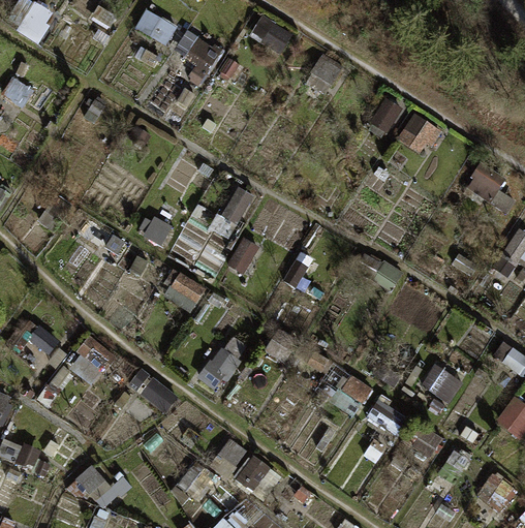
[(43,35),(50,11),(35,7),(29,32),(43,35)]
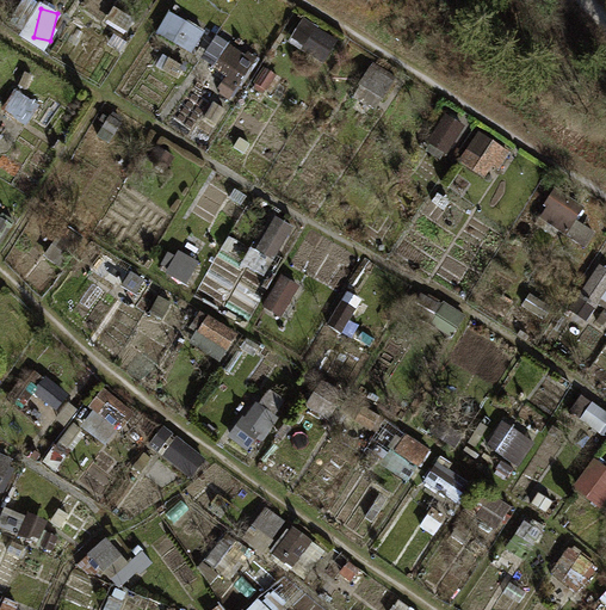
[(168,10),(155,34),(191,53),(204,30),(168,10)]
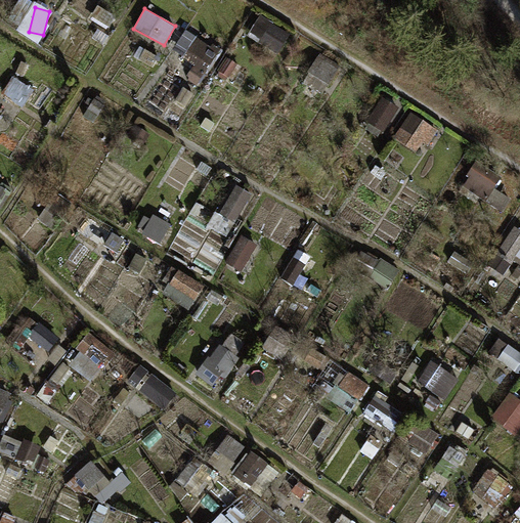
[(188,29),(168,54),(200,80),(220,54),(188,29)]
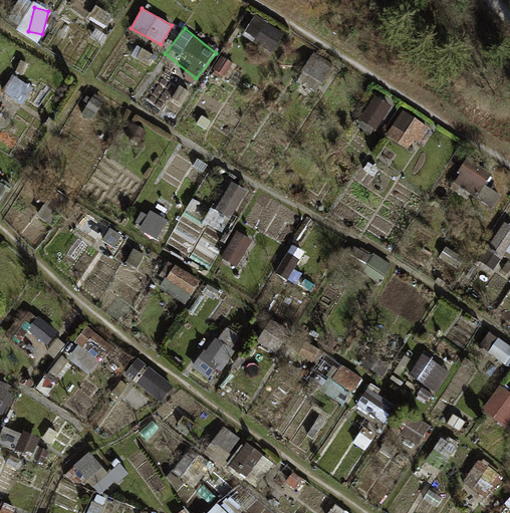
[(386,138),(417,149),(427,120),(396,109),(386,138)]
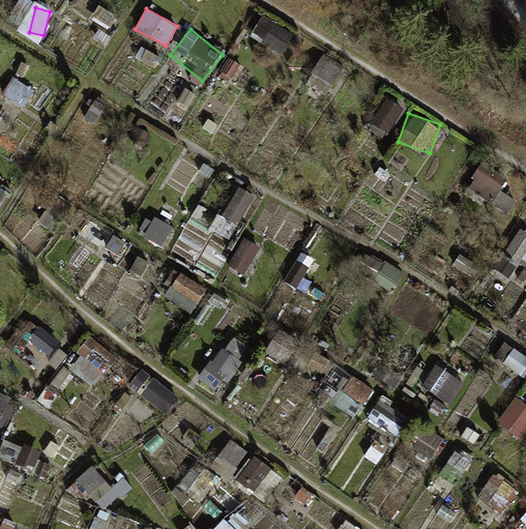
[(478,167),(466,186),(491,203),(503,184),(478,167)]
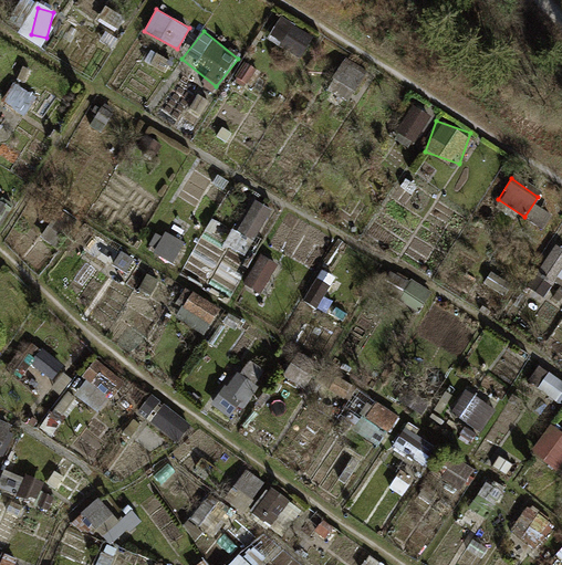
[(255,199),(236,229),(252,239),(271,209),(255,199)]
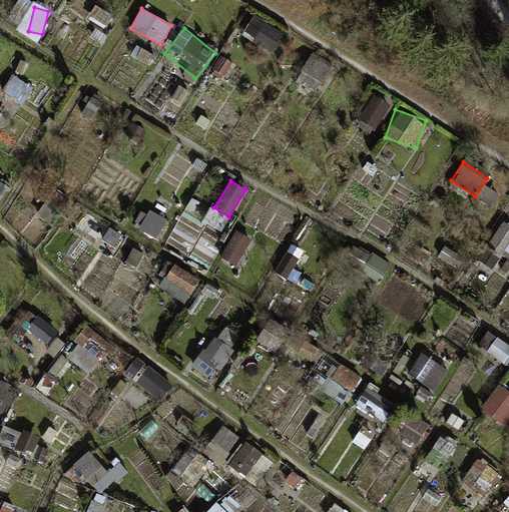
[(0,202),(8,189),(0,184),(0,202)]
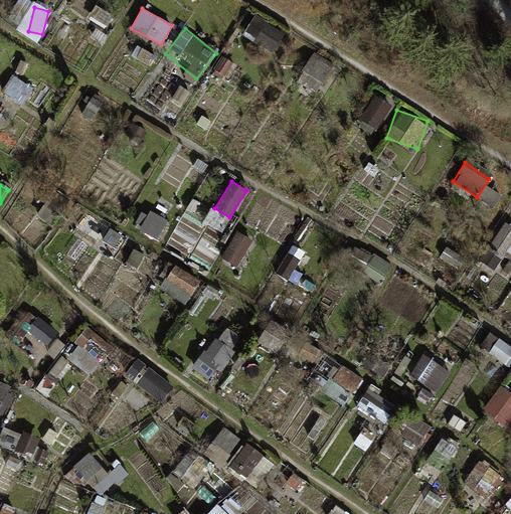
[(510,227),(505,225),(493,248),(510,257),(510,227)]
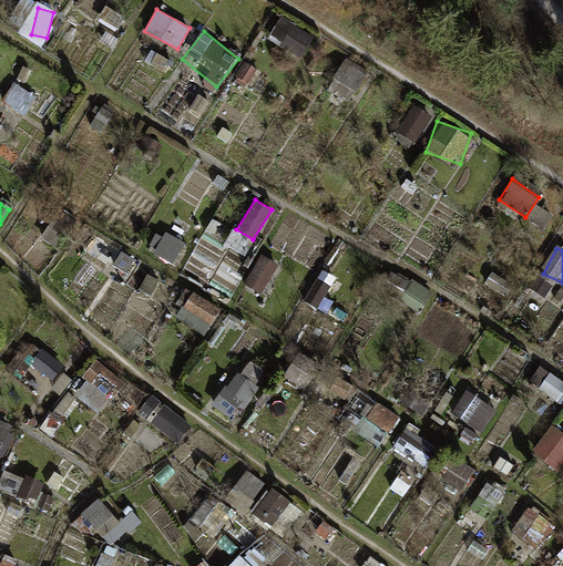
[(260,295),(279,266),(263,255),(244,284),(260,295)]
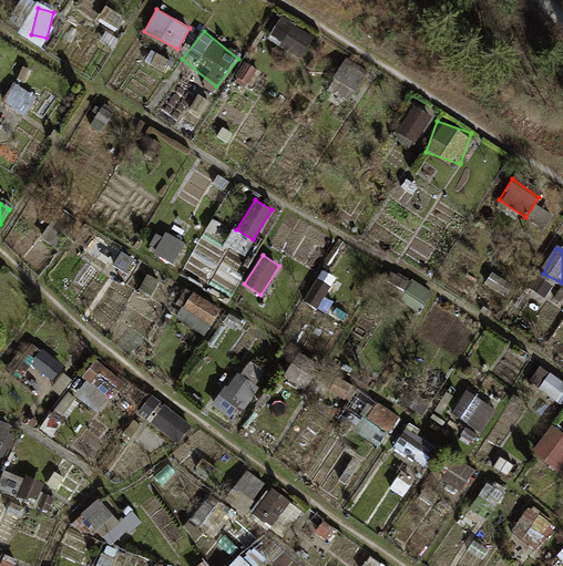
[(193,292),(181,310),(208,328),(221,309),(193,292)]
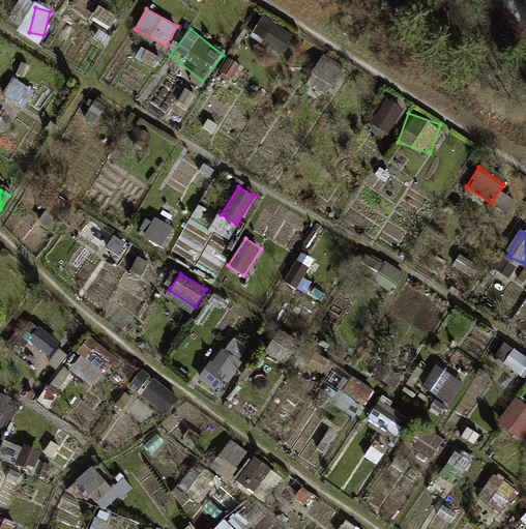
[(201,376),(218,389),(239,361),(222,349),(201,376)]
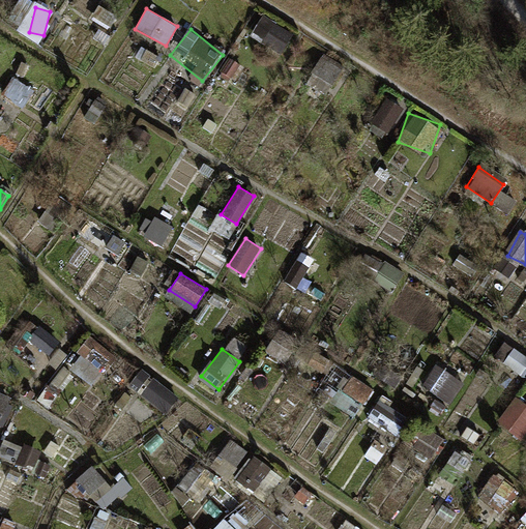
[(446,406),(464,384),(436,362),(418,385),(446,406)]
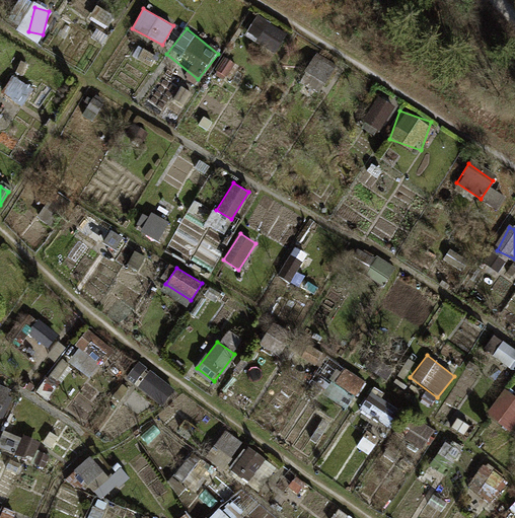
[(0,414),(8,387),(0,384),(0,414)]
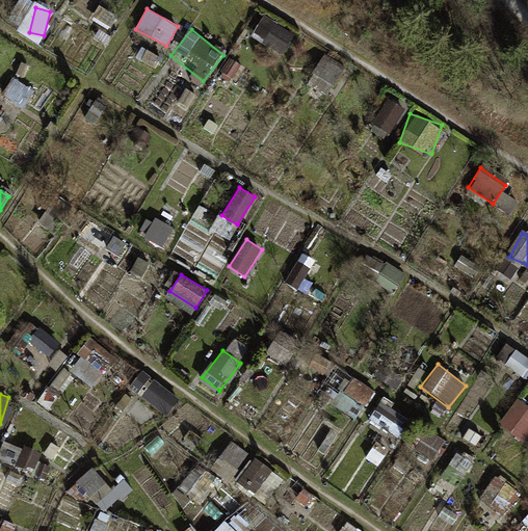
[(501,420),(522,442),(527,435),(527,404),(523,399),(501,420)]
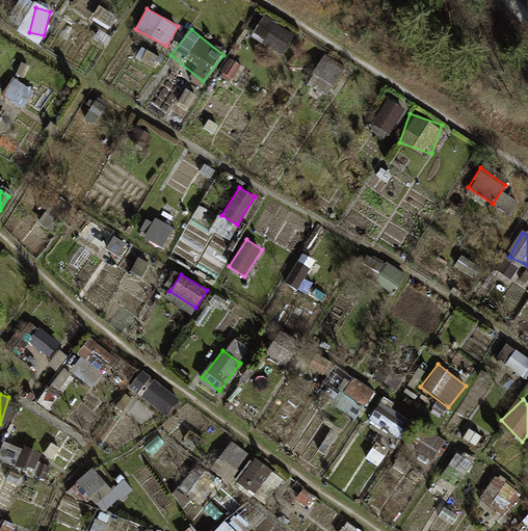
[(232,479),(248,453),(233,443),(215,469),(232,479)]
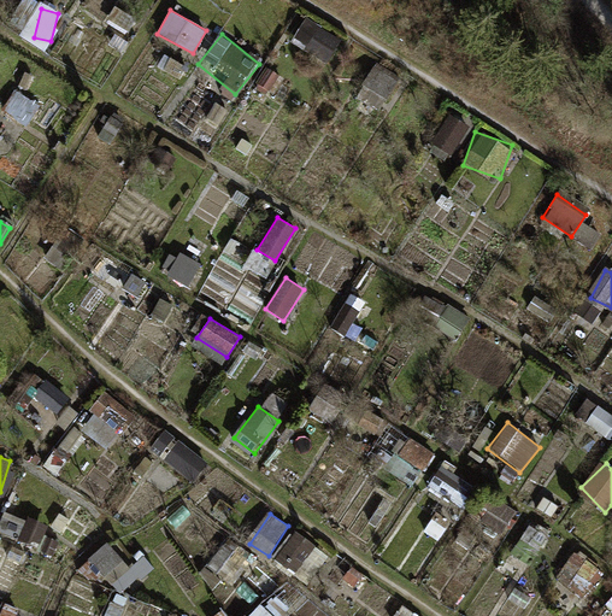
[(271,559),(307,582),(327,552),(289,529),(271,559)]
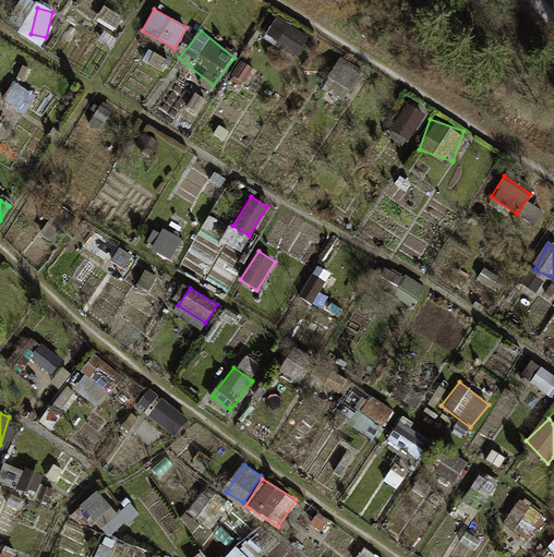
[(81,505),(106,533),(122,519),(97,491),(81,505)]
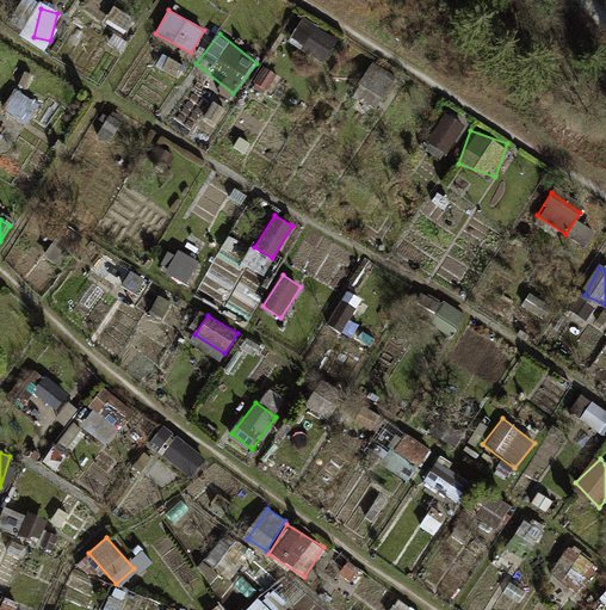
[(242,609),(271,609),(259,596),(242,609)]
